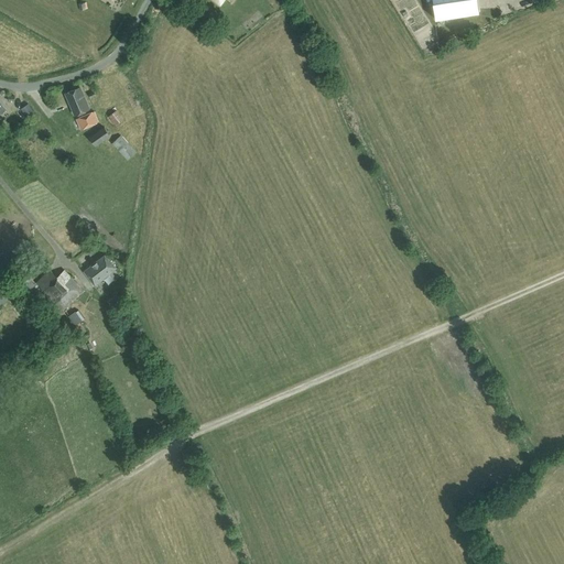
[(75,114),(89,108),(80,87),(66,93),(75,114)]
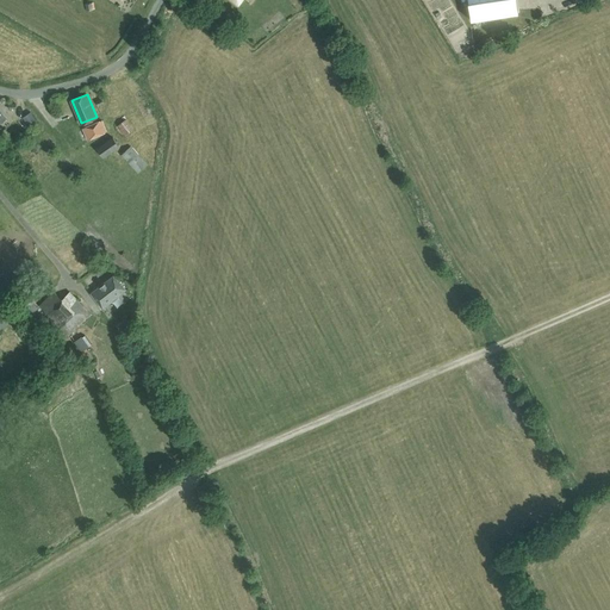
[(30,112),(23,118),(29,126),(36,120),(30,112)]
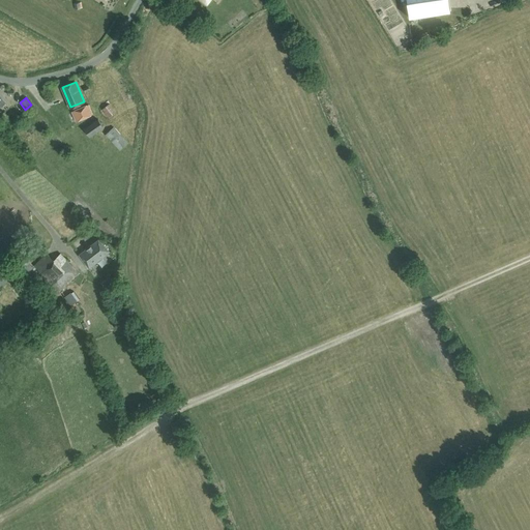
[(85,106),(71,111),(76,121),(92,113),(88,104),(85,106)]
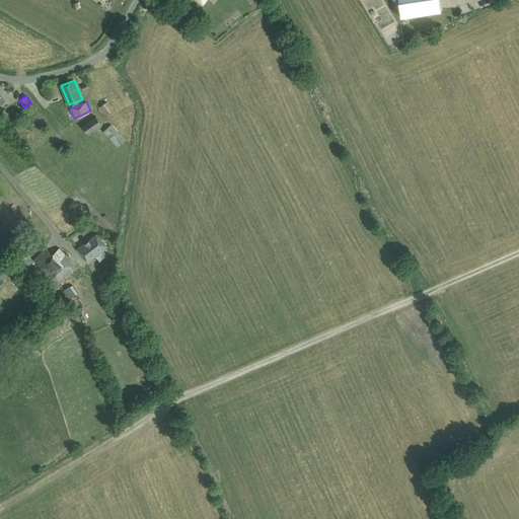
[(99,106),(106,115),(113,109),(106,101),(99,106)]
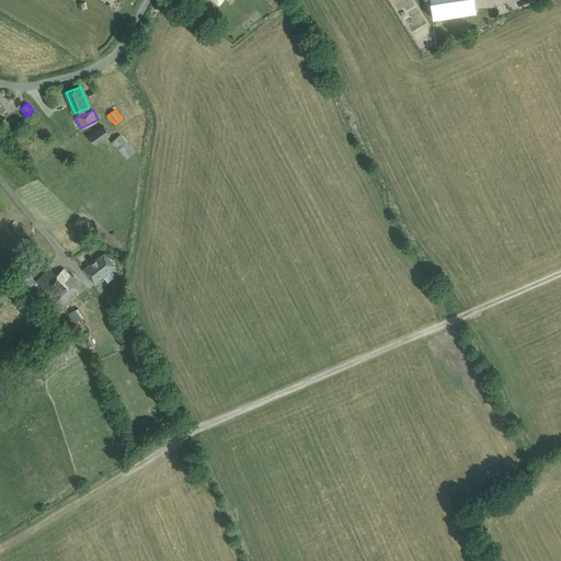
[(4,117),(0,121),(0,124),(6,132),(12,127),(4,117)]
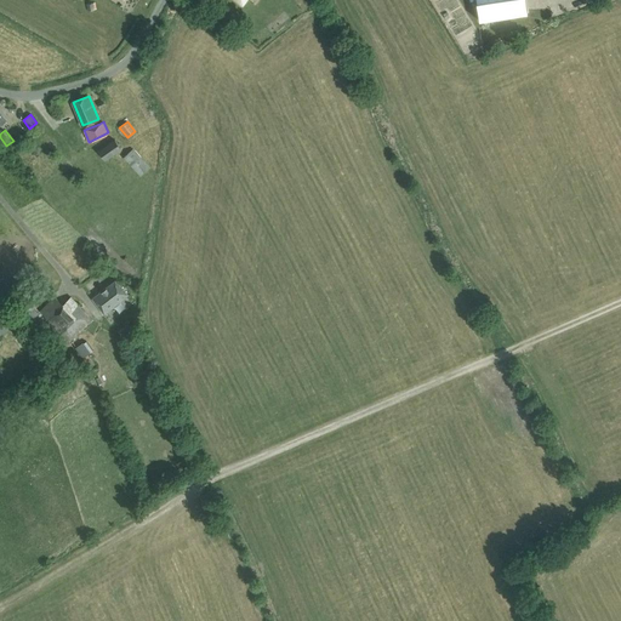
[(104,161),(121,149),(114,138),(97,151),(104,161)]
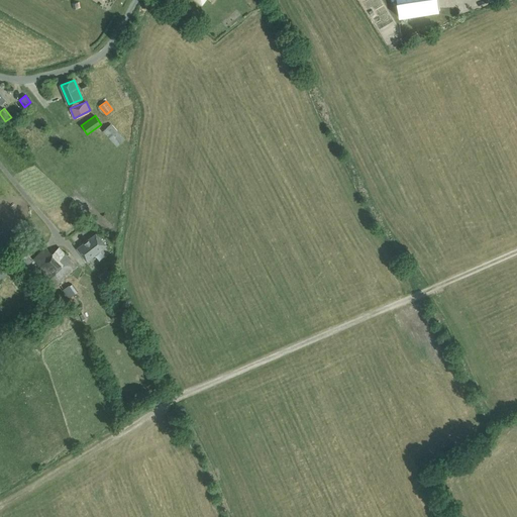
[(102,131),(116,146),(124,139),(110,123),(102,131)]
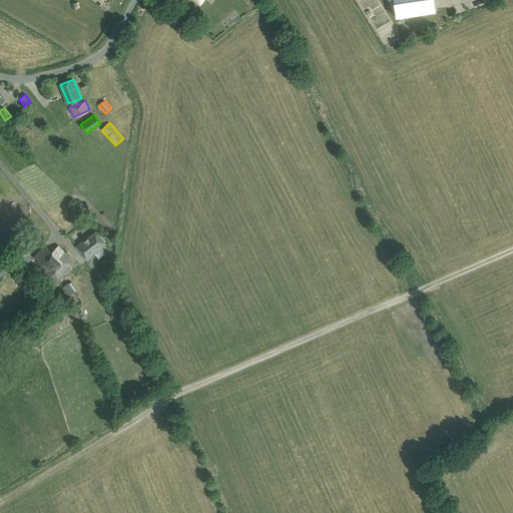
[(95,231),(76,246),(87,260),(105,243),(95,231)]
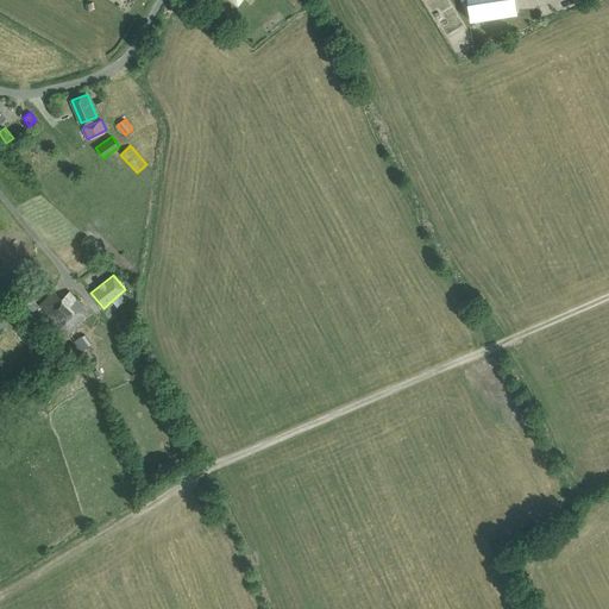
[(19,305),(30,315),(38,307),(33,302),(42,294),(35,288),(19,305)]
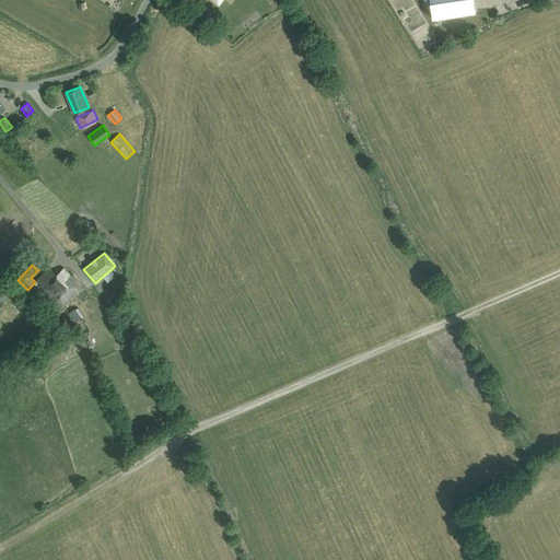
[(63,308),(84,289),(65,268),(57,275),(49,267),(36,280),(63,308)]
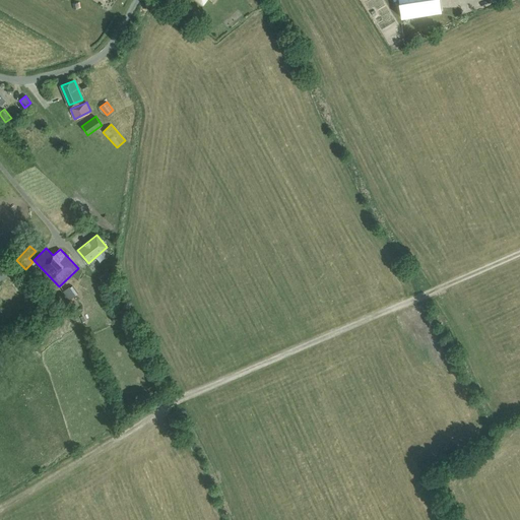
[(0,278),(16,267),(11,260),(0,267),(0,278)]
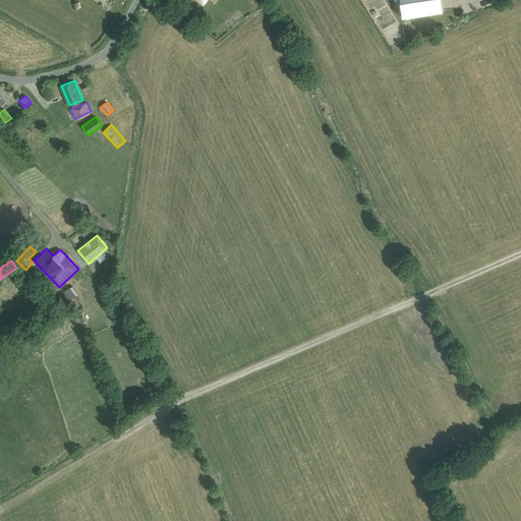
[(104,284),(112,278),(107,272),(99,278),(104,284)]
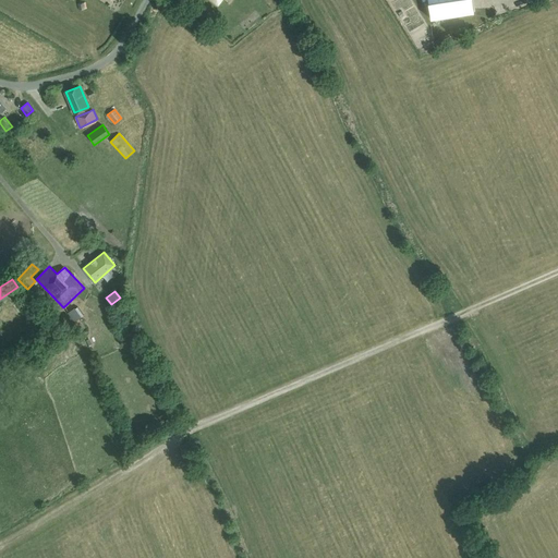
[(451,352),(457,350),(451,332),(446,334),(451,352)]
